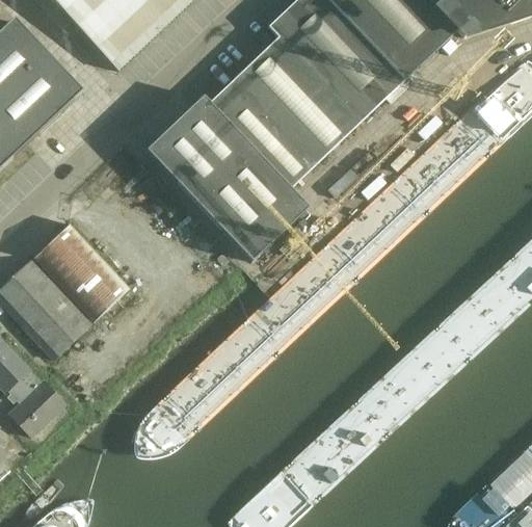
[(52,0),(117,69),(190,0),(52,0)]
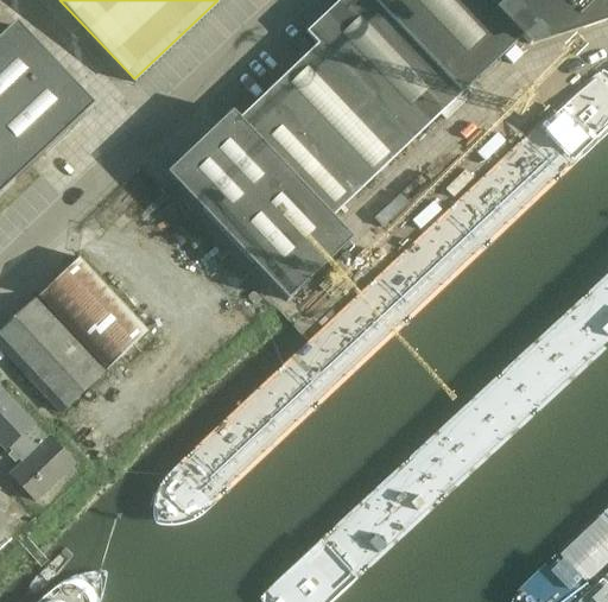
[(410,139),(523,32),(492,0),(336,0),(306,29),(317,40),(410,139)]
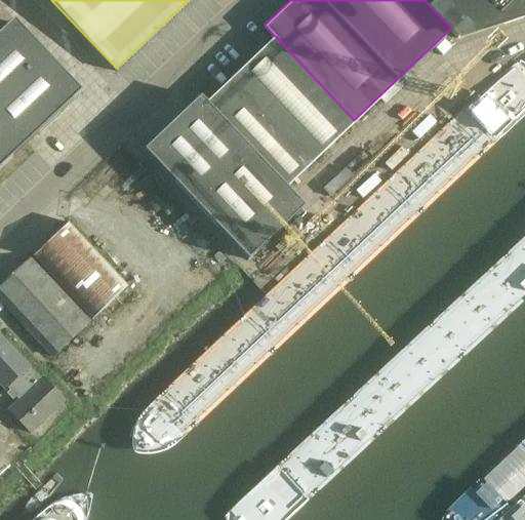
[(524,10),(523,12),(519,0),(425,0),(451,28),(457,34),(455,35),(456,37),(524,13),(524,10)]
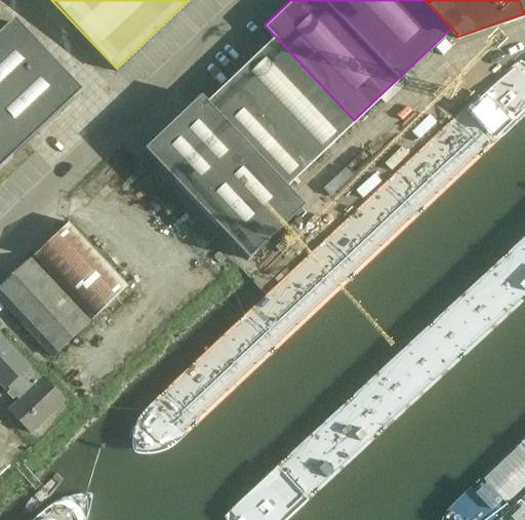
[(0,165),(80,90),(12,18),(0,30),(0,165)]
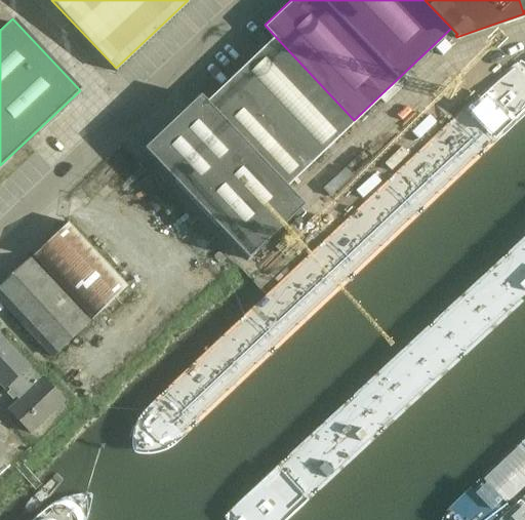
[(354,120),(274,35),(207,100),(199,91),(144,143),(248,253),(304,200),(287,183),(354,120)]
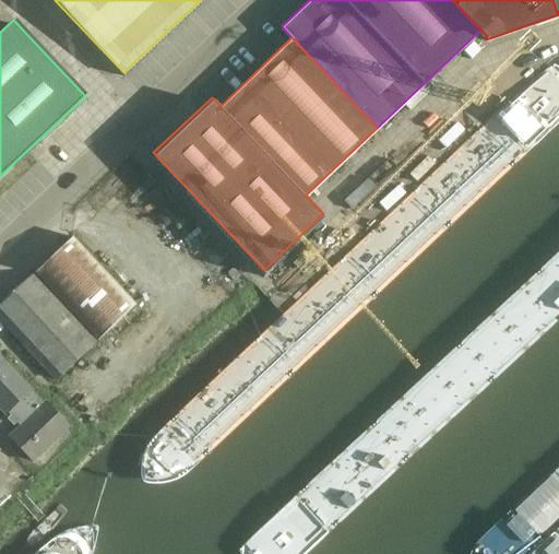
[(34,270),(49,285),(98,336),(138,299),(87,249),(73,233),(34,270)]
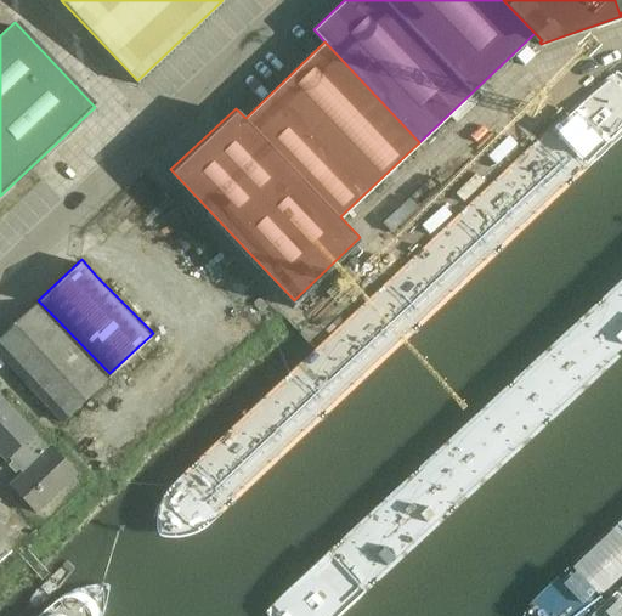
[(0,334),(0,351),(9,361),(63,418),(105,376),(51,320),(35,303),(0,334)]
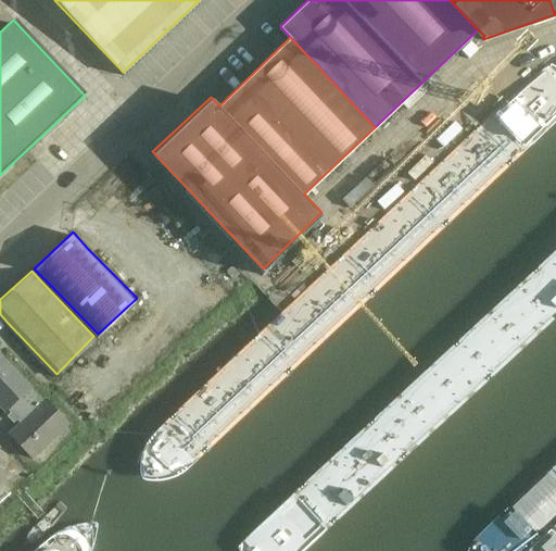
[(0,353),(0,403),(4,408),(7,405),(21,418),(9,430),(33,455),(67,422),(42,397),(42,398),(29,386),(30,385),(0,353)]
